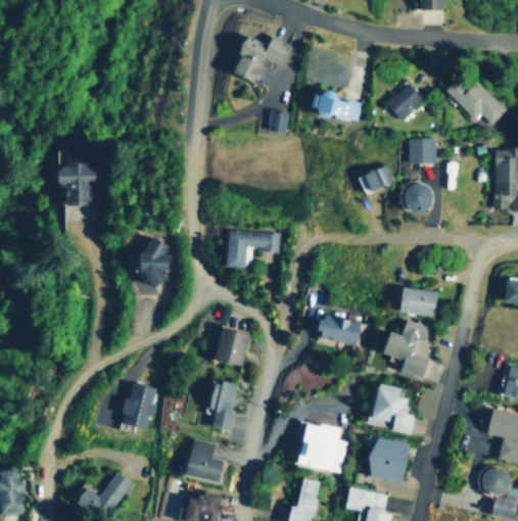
[(442,0),(418,0),(418,9),(443,8),(442,0)]
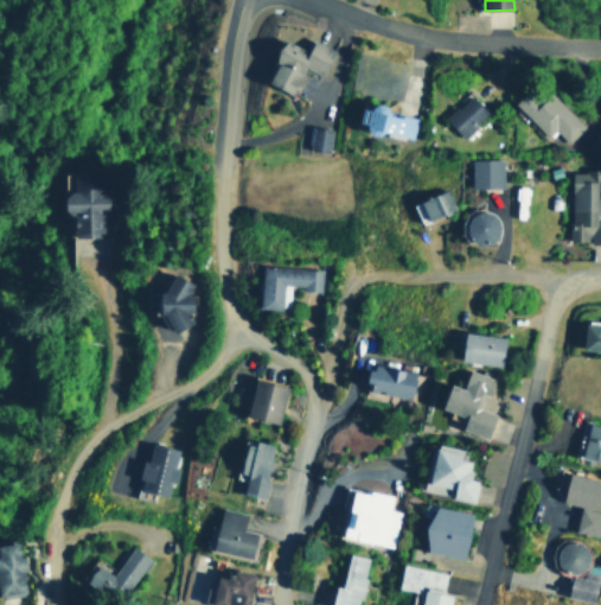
[(268,83),(295,95),(307,69),(326,77),(337,50),(314,40),(311,51),(287,40),(268,83)]
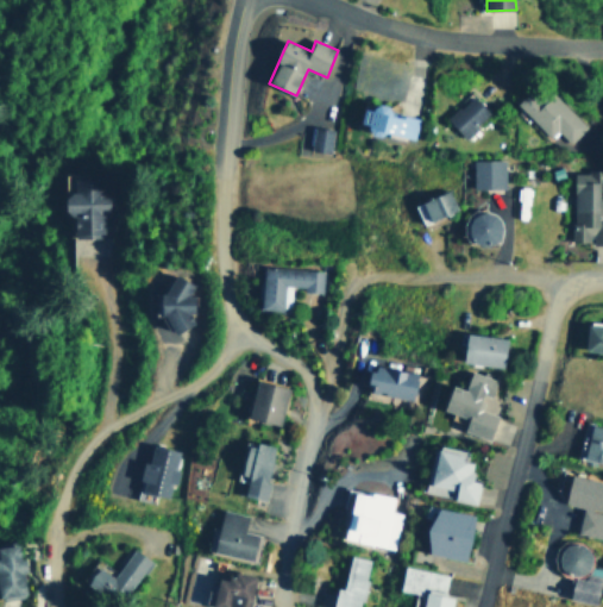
[(560,131),(573,144),(590,126),(551,89),(541,99),(533,91),(519,106),(553,138),(560,131)]
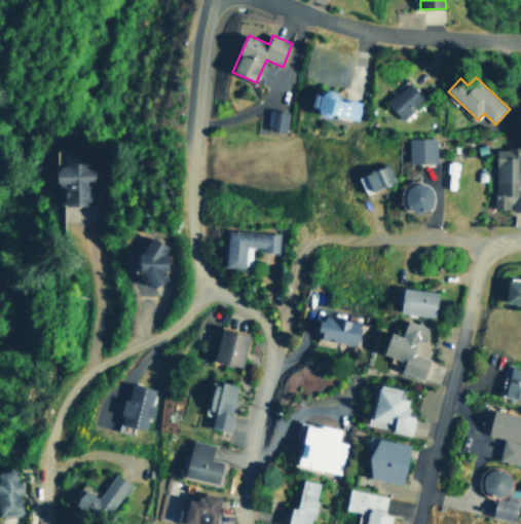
[(387,103),(404,120),(425,100),(409,82),(387,103)]
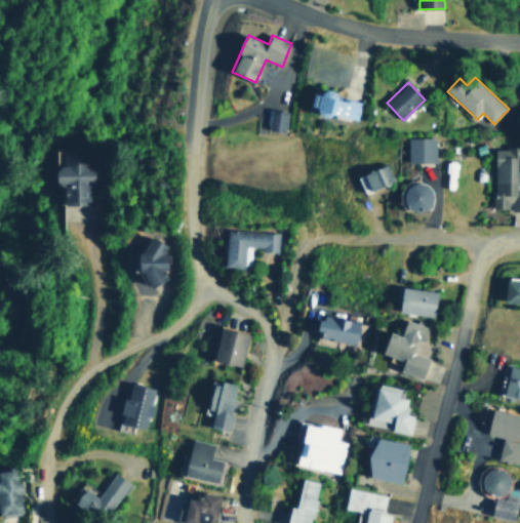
[(364,101),(323,92),(323,95),(314,93),(312,107),(320,109),(319,114),(360,122),(364,101)]
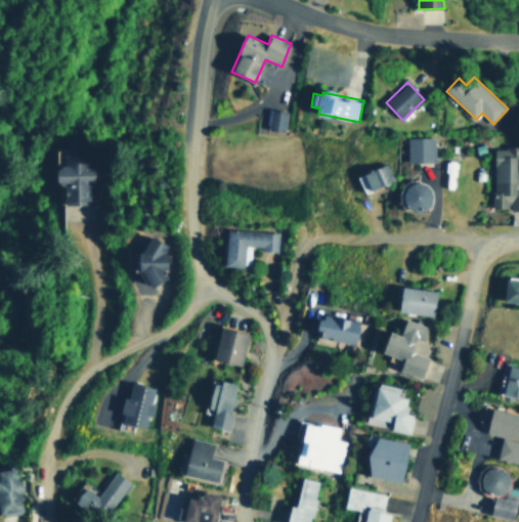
[(269,129),(286,132),(290,113),(273,110),(269,129)]
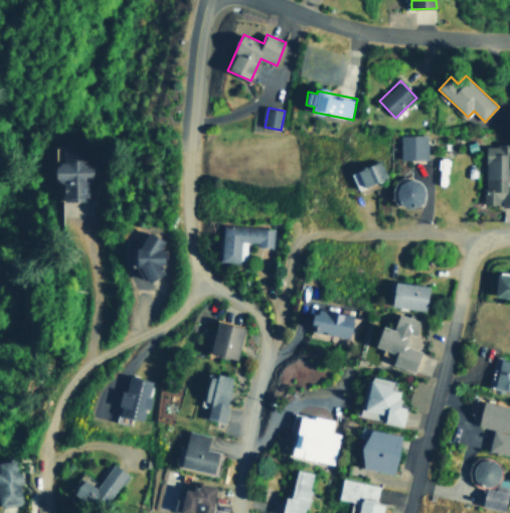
[(401,160),(429,160),(430,136),(402,136),(401,160)]
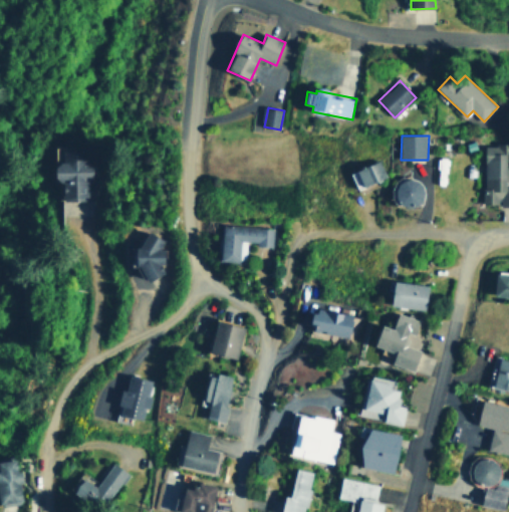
[(508,146),(486,146),(486,206),(508,206),(508,146)]
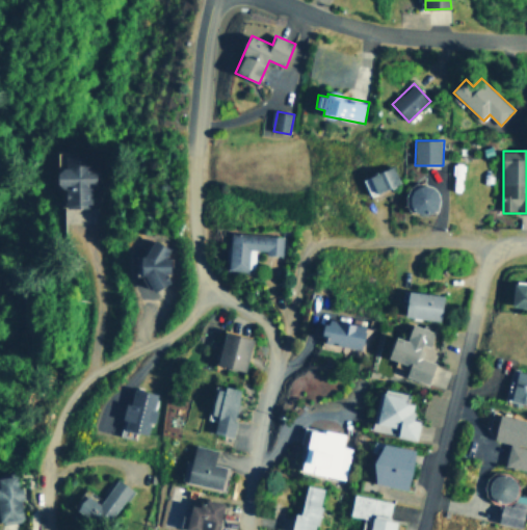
[(97,167),(82,167),(82,160),(68,160),(68,170),(59,170),(58,189),(68,189),(68,207),(97,207),(97,167)]
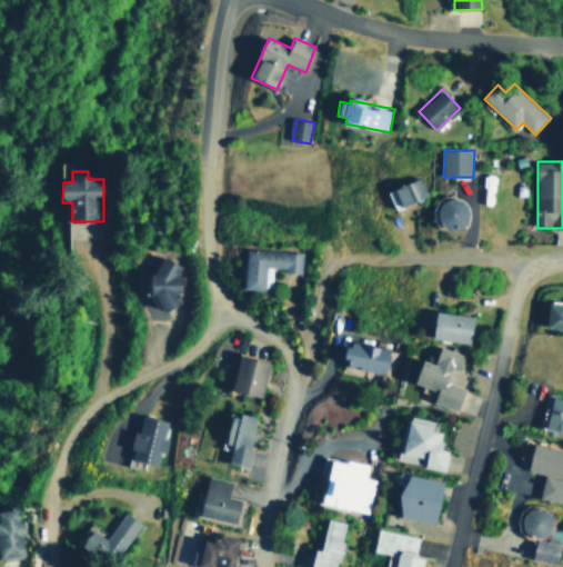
[(389,191),(395,210),(429,198),(422,178),(389,191)]
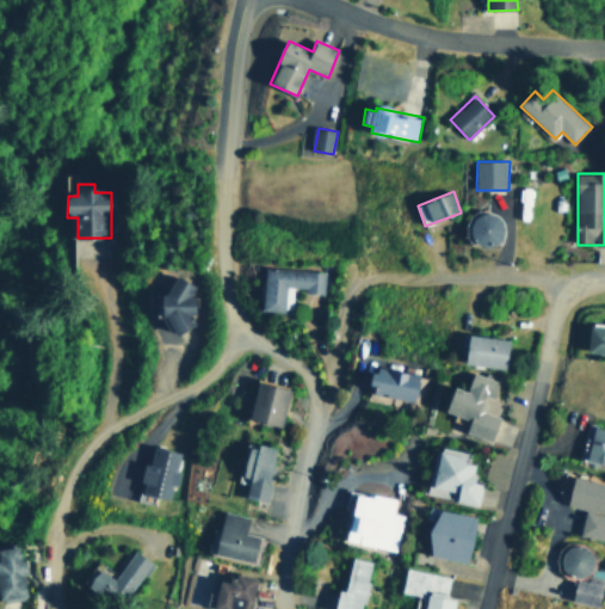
[(501,246),(504,219),(471,216),(470,244),(501,246)]
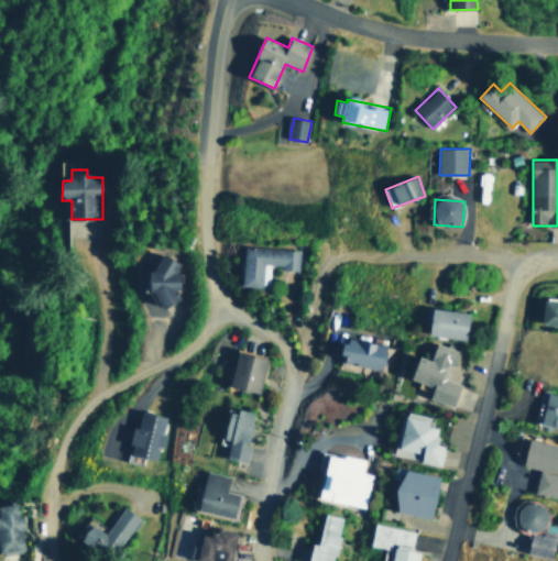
[(302,270),(302,250),(247,248),(244,286),(272,287),(273,268),(302,270)]
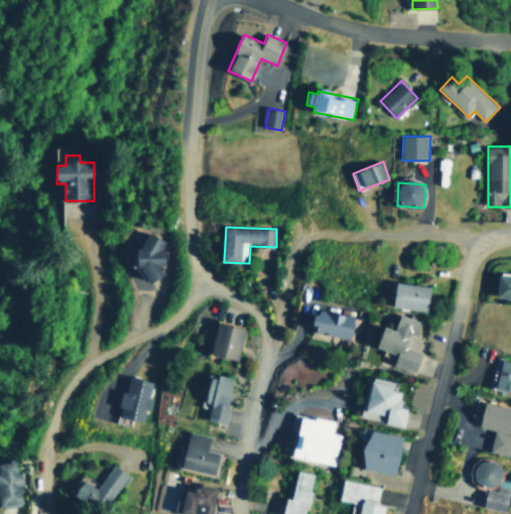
[(163,270),(161,269),(169,253),(162,249),(166,242),(149,233),(131,266),(158,280),(163,270)]
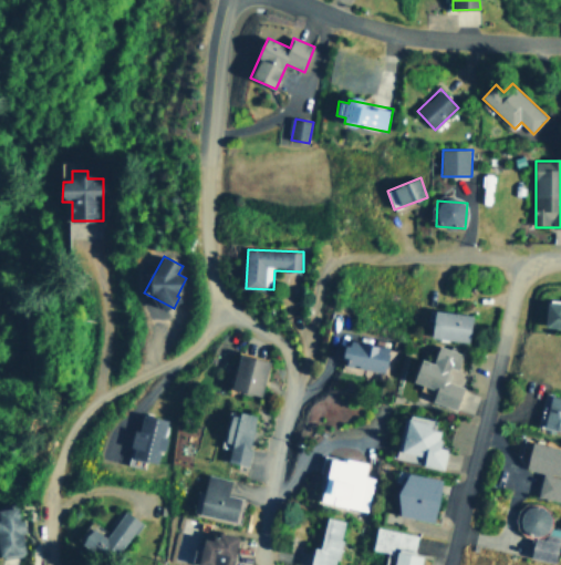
[(560,305),(548,305),(547,329),(560,329),(560,305)]
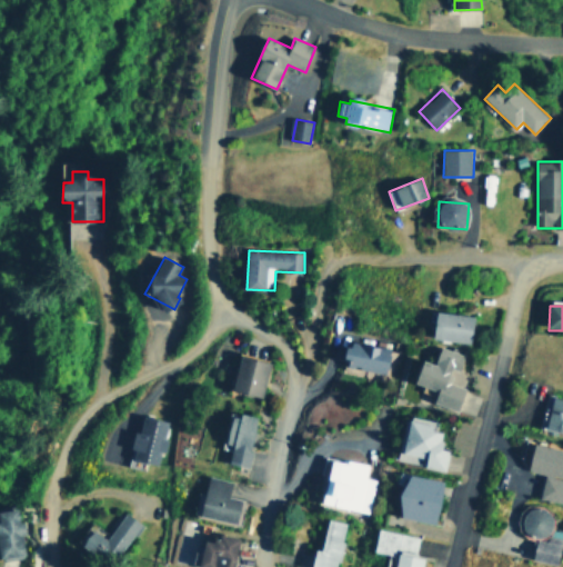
[(476,317),(438,311),(433,339),(472,345),(476,317)]
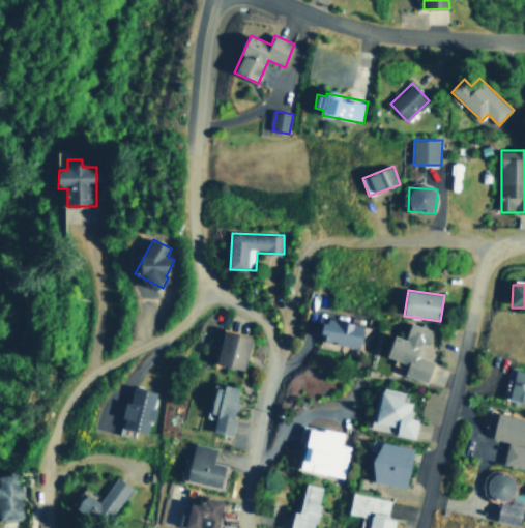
[(365,325),(324,320),(321,342),(361,348),(365,325)]
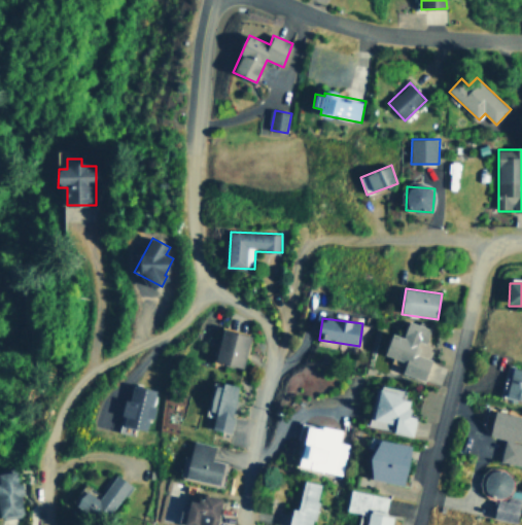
[(432,329),(410,322),(405,338),(392,334),(385,355),(407,362),(403,374),(426,381),(433,360),(418,355),(423,342),(428,344),(432,329)]
